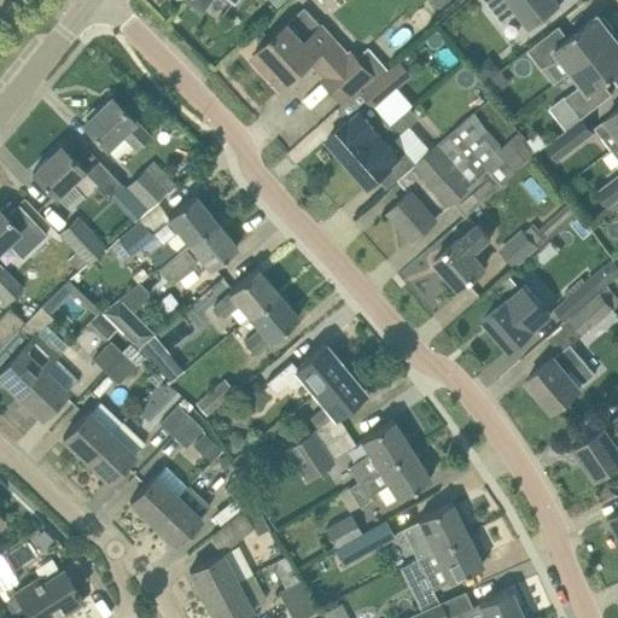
[(485,0),(503,22),(518,10),(530,25),(563,0),(485,0)]
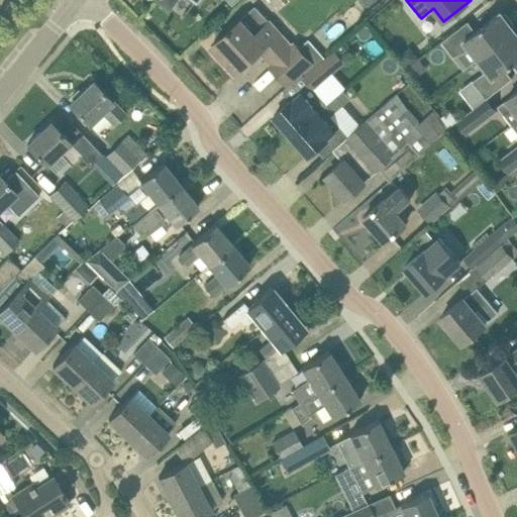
[(471,46),(479,58),(514,30),(513,27),(514,24),(506,14),(502,14),(500,11),(476,30),(468,20),(441,40),(455,58),(471,46)]
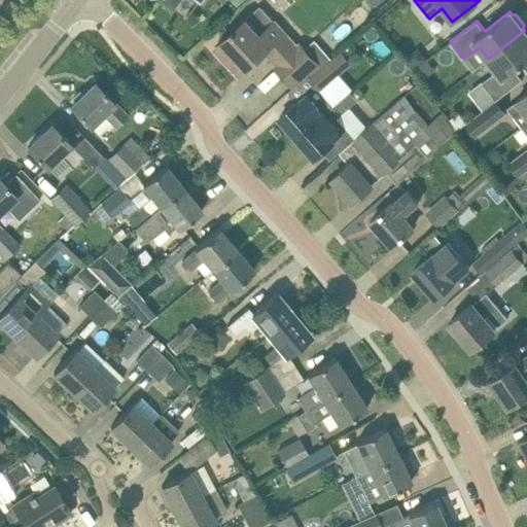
[(240,74),(266,50),(277,64),(275,66),(293,85),(318,63),(306,49),(300,43),(297,45),(274,21),(259,34),(246,19),(214,46),(240,74)]
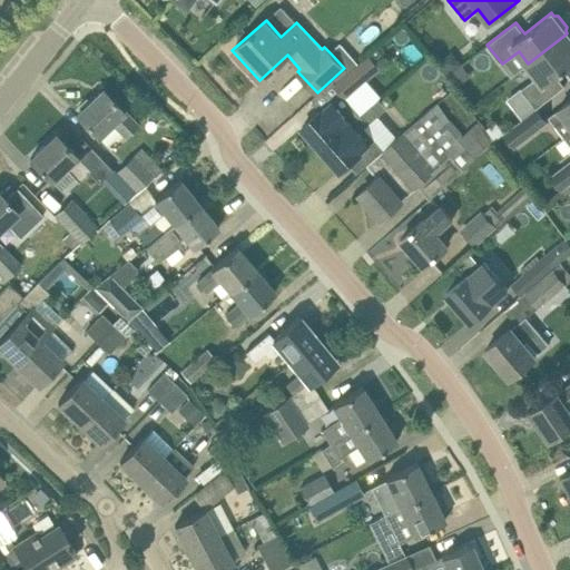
[(536,108),(537,107),(566,86),(557,75),(569,64),(569,35),(569,36),(567,33),(528,64),(538,76),(521,88),(536,108)]
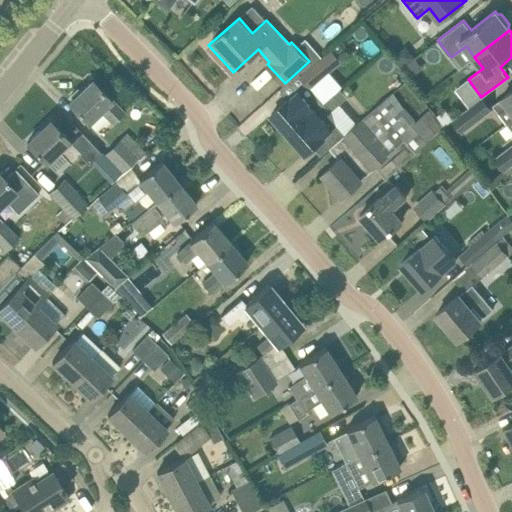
[(309,61),(285,83),(286,85),(321,57),(306,39),(297,48),(309,61)]
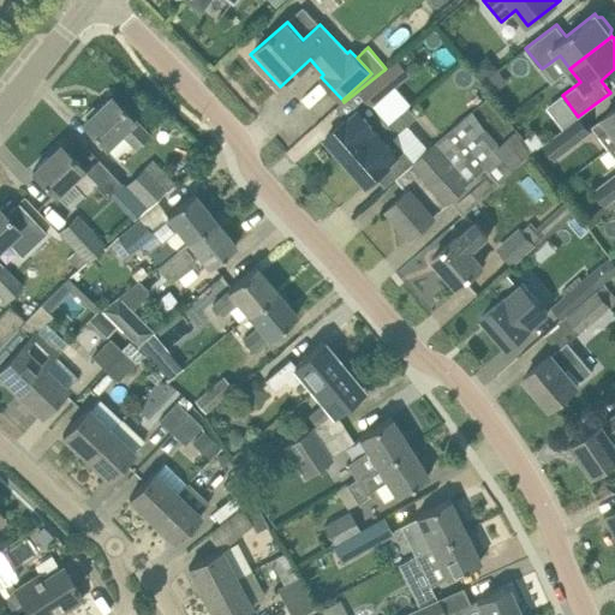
[(326,137),(347,160),(392,121),(375,105),(412,73),(399,58),(386,69),(344,102),(338,108),(346,119),(326,137)]
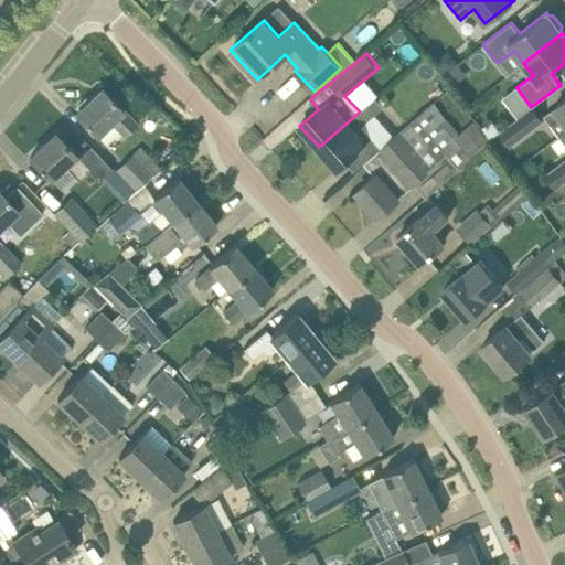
[(85,97),(78,105),(80,109),(76,113),(97,134),(112,119),(125,134),(136,124),(102,87),(91,99),(85,97)]
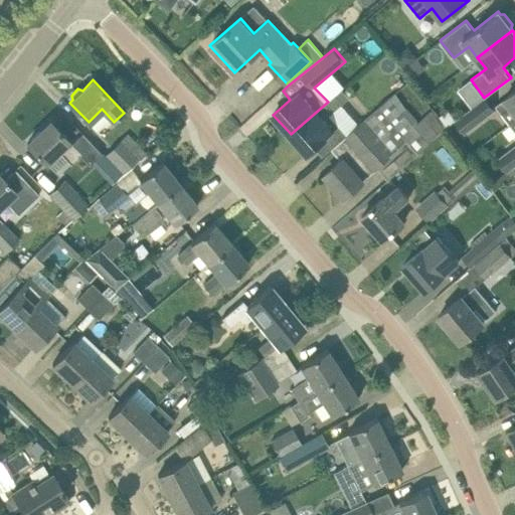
[(291,134),(308,154),(339,126),(330,115),(350,97),(343,88),(291,134)]
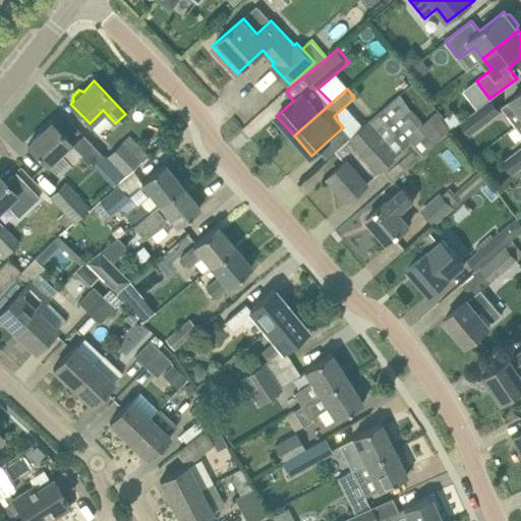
[(516,107),(520,113),(520,91),(502,106),(508,114),(516,107)]
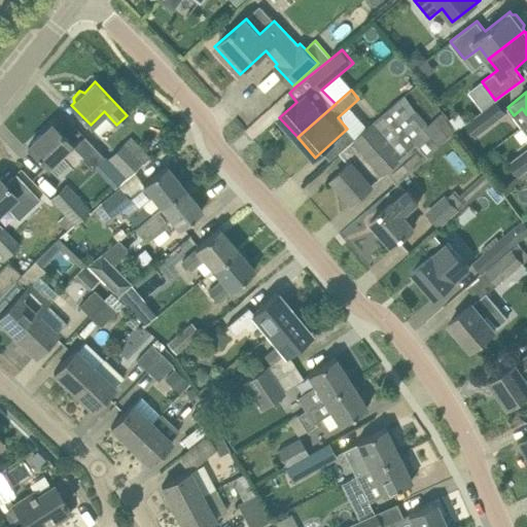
[(455,132),(442,113),(427,126),(407,94),(355,138),(340,151),(350,163),(332,178),(353,201),(388,171),(398,182),(441,145),(455,132)]
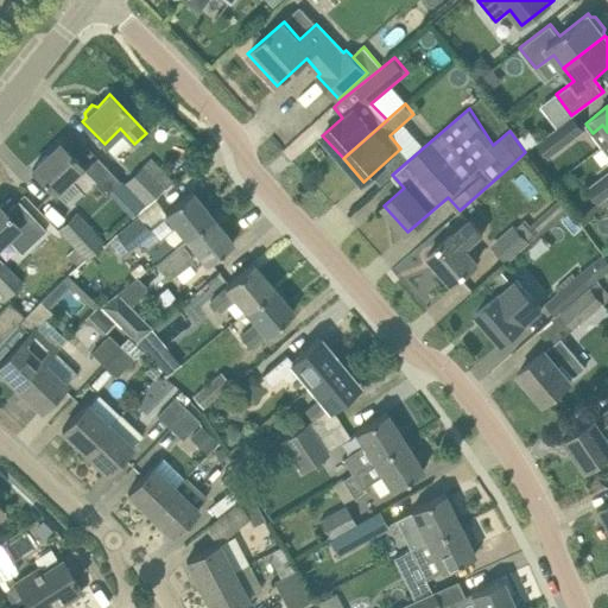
[(538,141),(550,156),(584,130),(572,114),(571,115),(538,141)]
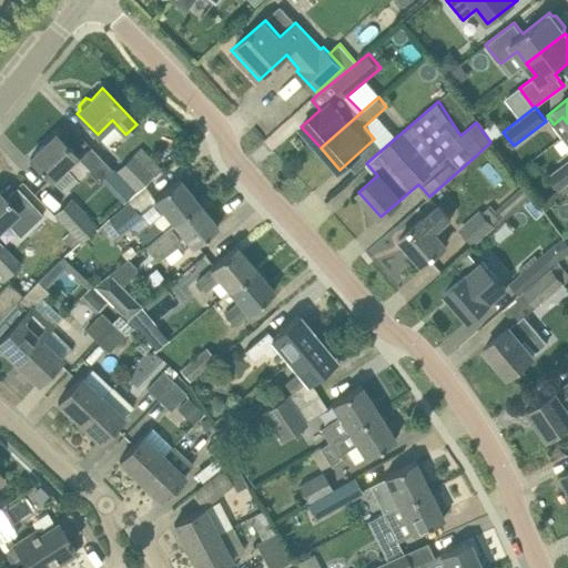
[(56,133),(30,158),(46,173),(50,179),(60,189),(73,176),(78,181),(89,170),(100,181),(112,168),(91,145),(78,159),(75,155),(77,154),(71,149),(56,133)]
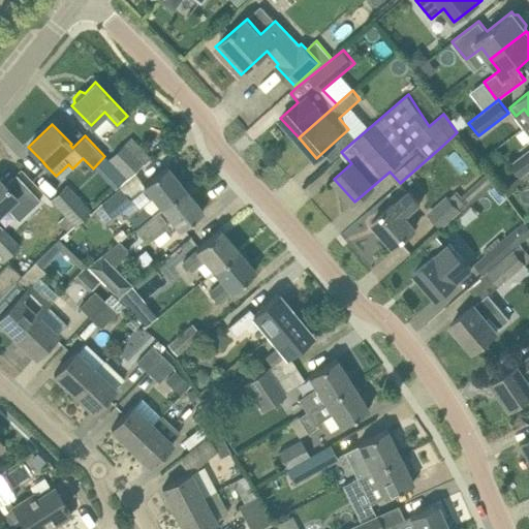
[(131,136),(107,159),(126,179),(143,162),(145,164),(152,157),(145,150),(131,136)]
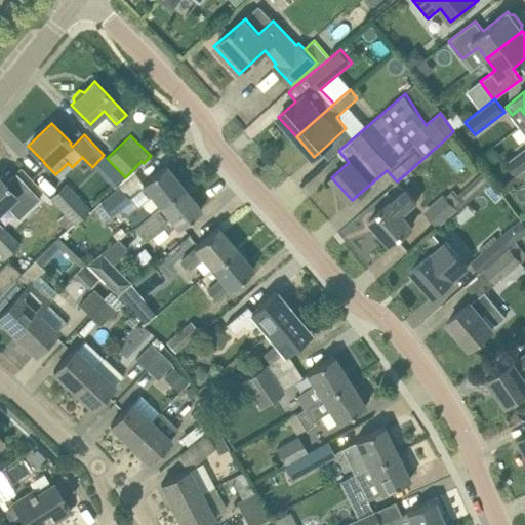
[(524,147),(508,161),(518,174),(524,168),(524,147)]
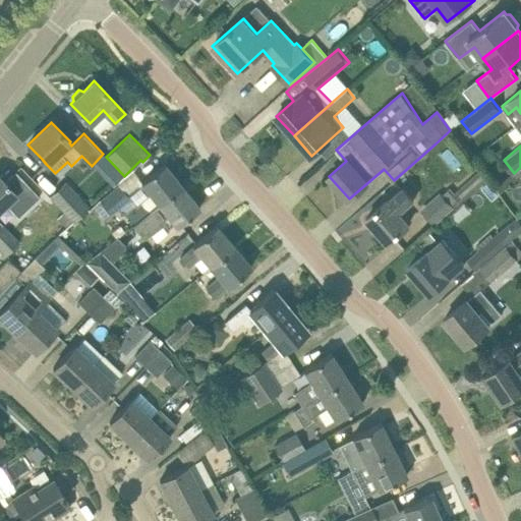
[(132,224),(133,225),(182,185),(164,163),(140,182),(150,193),(127,212),(135,221),(132,224)]
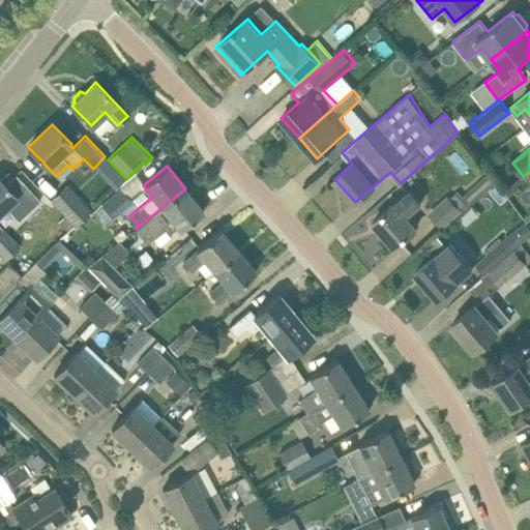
[(430,211),(444,228),(499,181),(492,171),(463,196),(459,190),(450,198),(448,195),(430,211)]
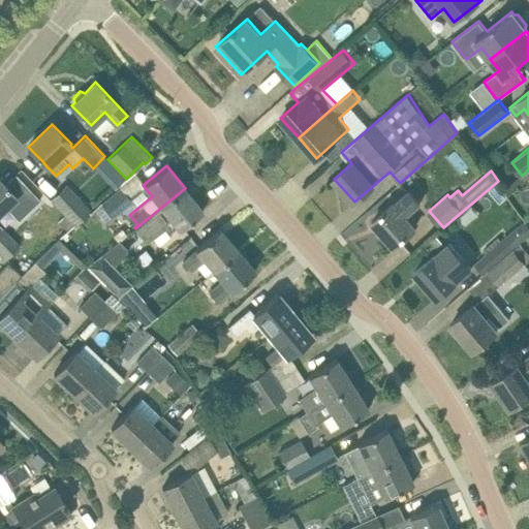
[(0,178),(0,211),(5,207),(19,220),(29,210),(40,199),(16,174),(5,184),(0,178)]
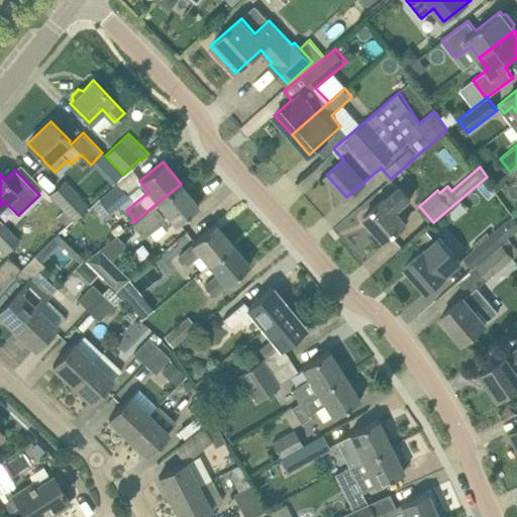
[(64,209),(74,219),(90,205),(67,180),(53,193),(66,208),(64,209)]
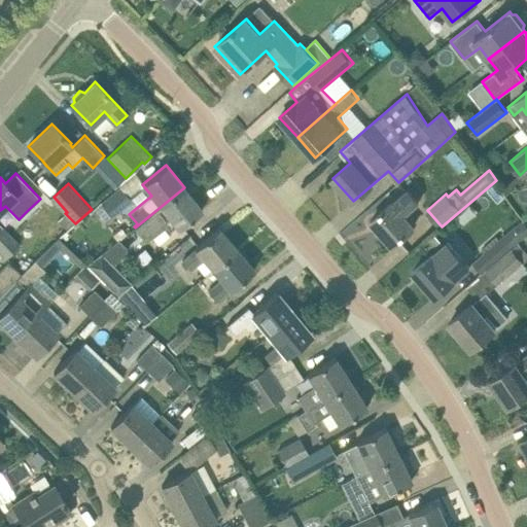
[(100,203),(113,217),(133,201),(121,186),(102,203),(101,202),(100,203)]
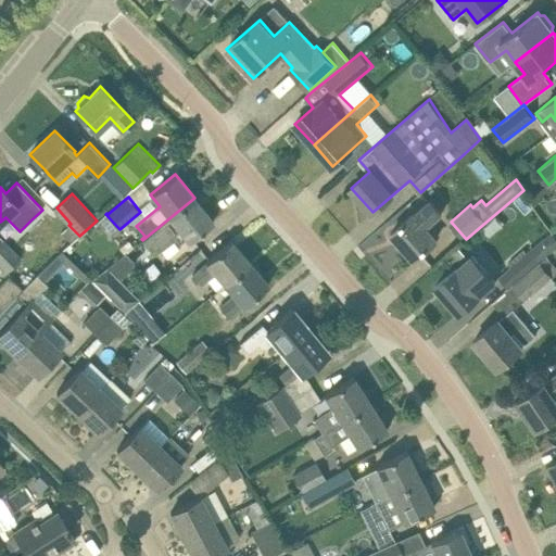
[(142,240),(154,255),(179,236),(177,234),(179,231),(188,241),(213,222),(194,198),(142,240)]
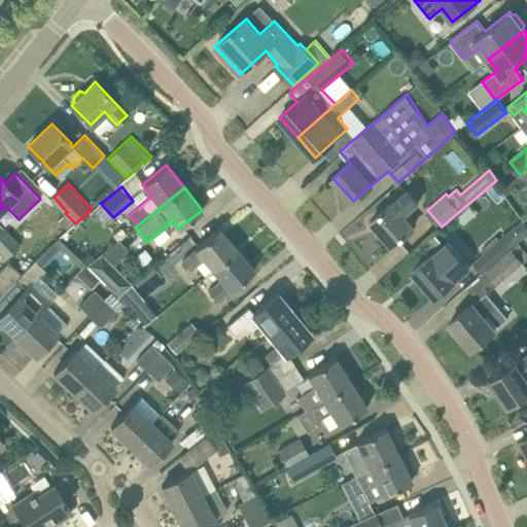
[(371,220),(393,245),(414,226),(403,215),(418,202),(408,189),(392,203),(391,203),(371,220)]
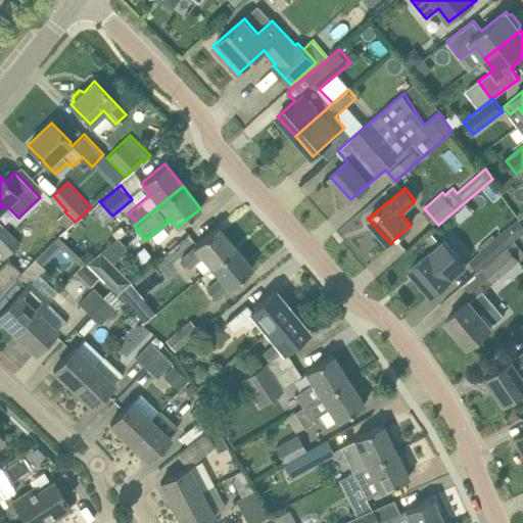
[(2,225),(0,226),(0,247),(6,255),(20,243),(3,224),(2,225)]
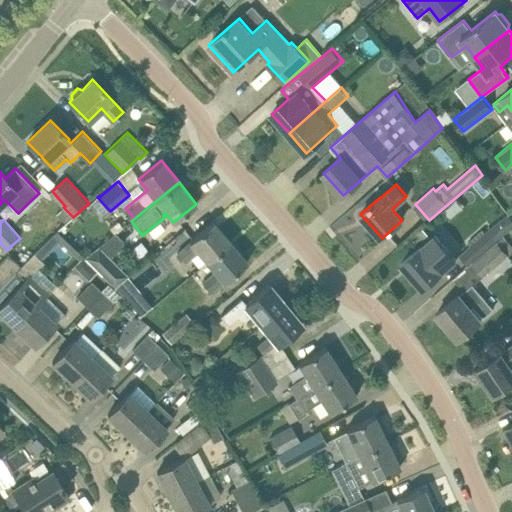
[(198,252),(207,263),(231,242),(215,223),(179,254),(185,262),(198,252)]
